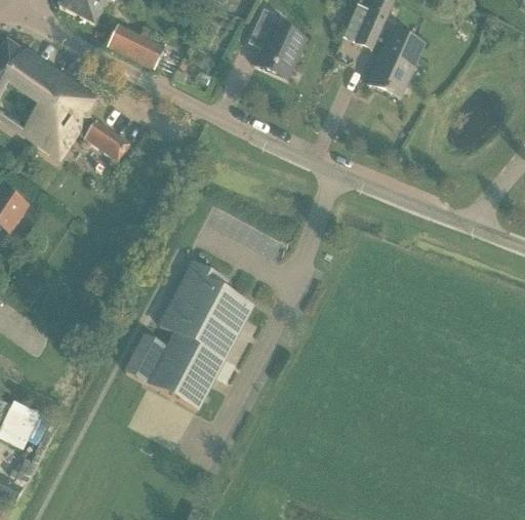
[(61,0),(58,4),(94,24),(107,0),(61,0)]
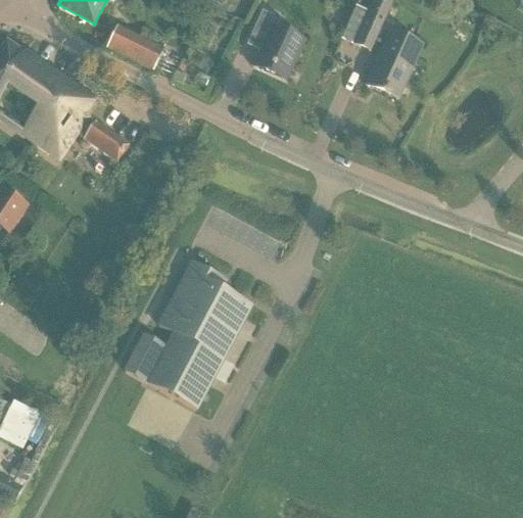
[(264,40),(253,64),(286,80),(304,39),(272,24),(276,14),(263,8),(250,34),(264,40)]
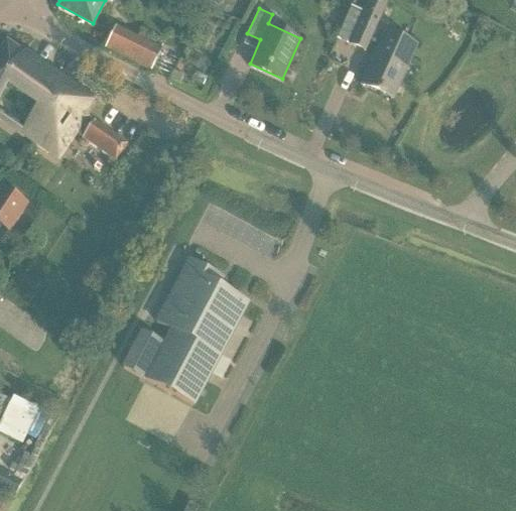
[(363,9),(349,41),(366,48),(380,16),(363,9)]
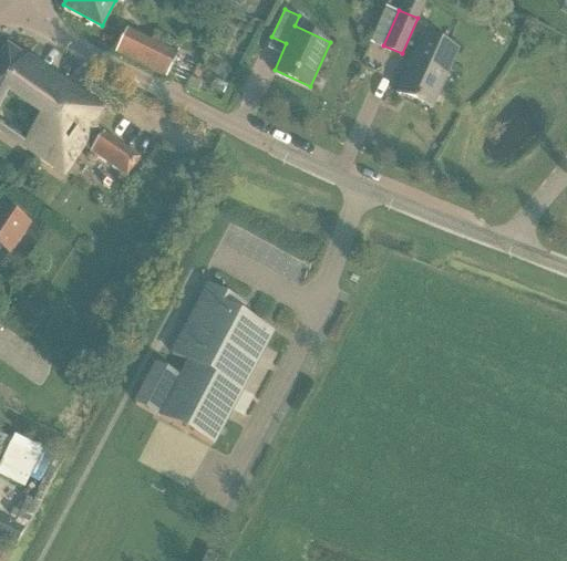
[(117,49),(165,73),(176,52),(161,44),(166,34),(154,29),(150,39),(129,28),(117,49)]
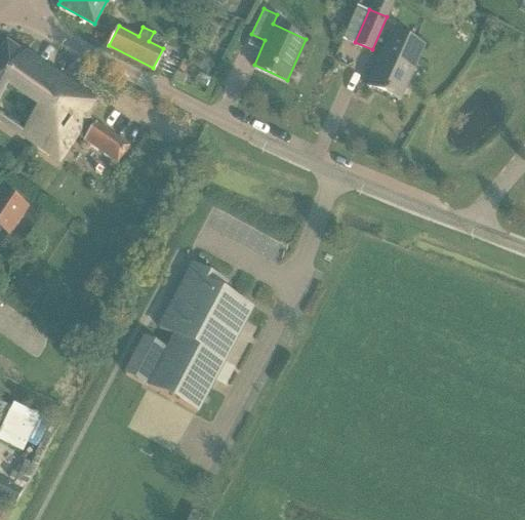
[(393,30),(368,85),(398,98),(422,43),(393,30)]
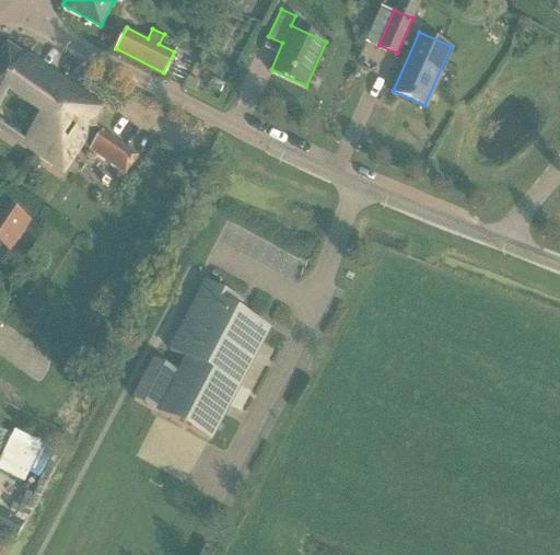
[(103,128),(101,130),(94,125),(95,123),(91,120),(103,104),(28,53),(27,56),(8,43),(0,54),(0,126),(53,162),(71,136),(81,142),(83,140),(91,145),(89,147),(90,148),(91,147),(126,172),(138,153),(103,129),(104,128),(103,128)]
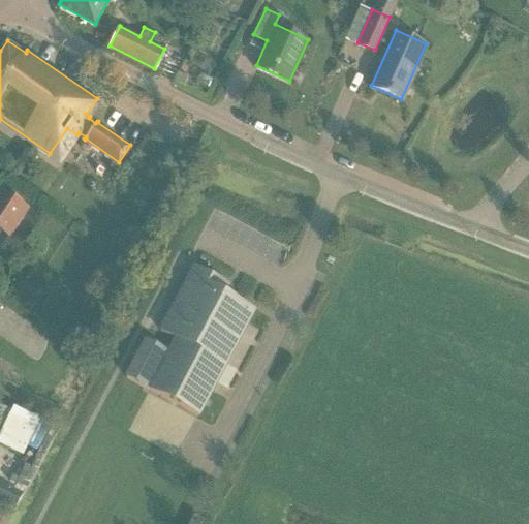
[(0,182),(0,228),(8,235),(31,199),(2,180),(0,182)]
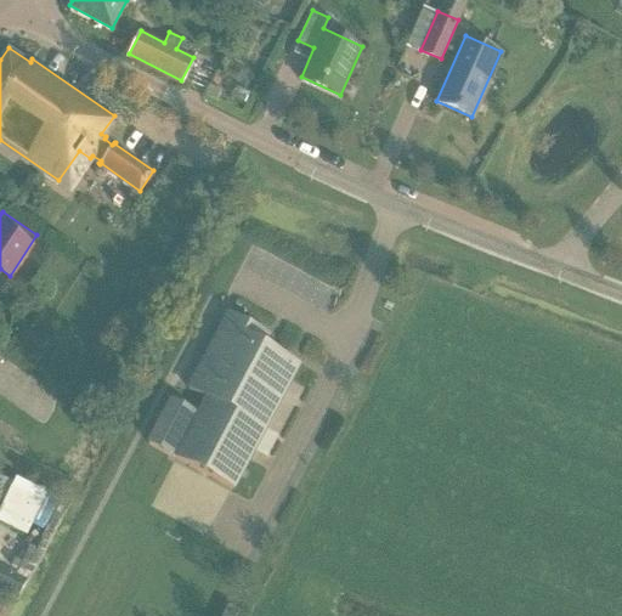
[(284,288),(328,306),(337,287),(293,269),(284,288)]
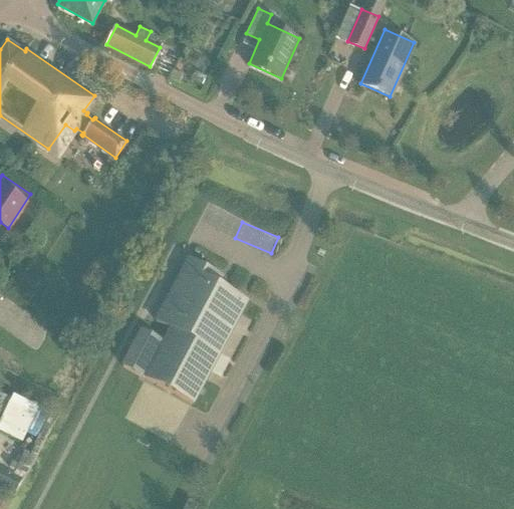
[(157,319),(171,327),(146,376),(193,402),(206,376),(246,300),(215,283),(220,275),(189,258),(157,319)]
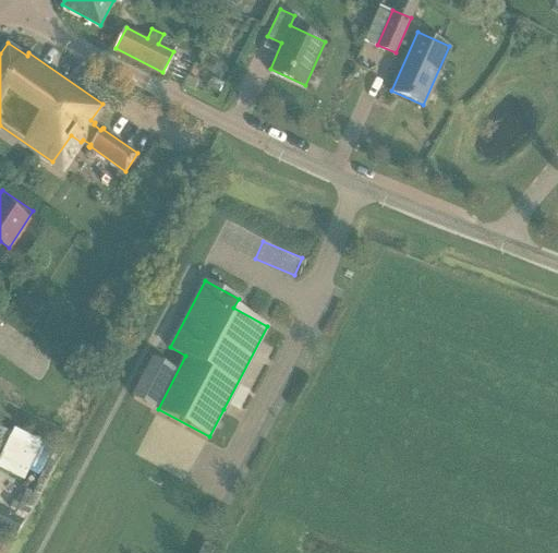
[(134,395),(155,406),(176,367),(155,356),(145,375),(134,395)]
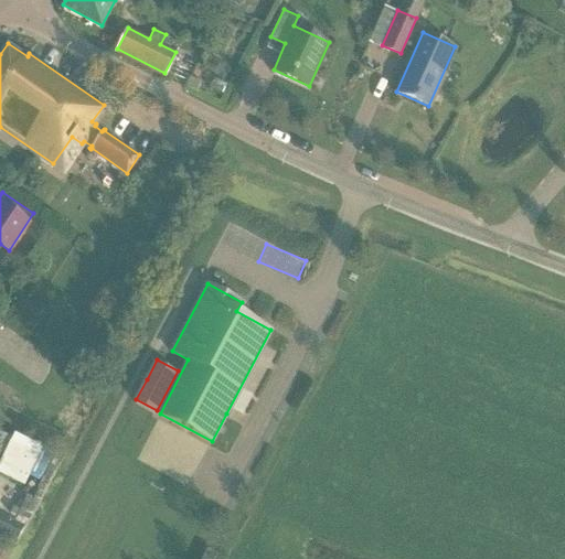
[(0,461),(13,431),(0,426),(0,461)]
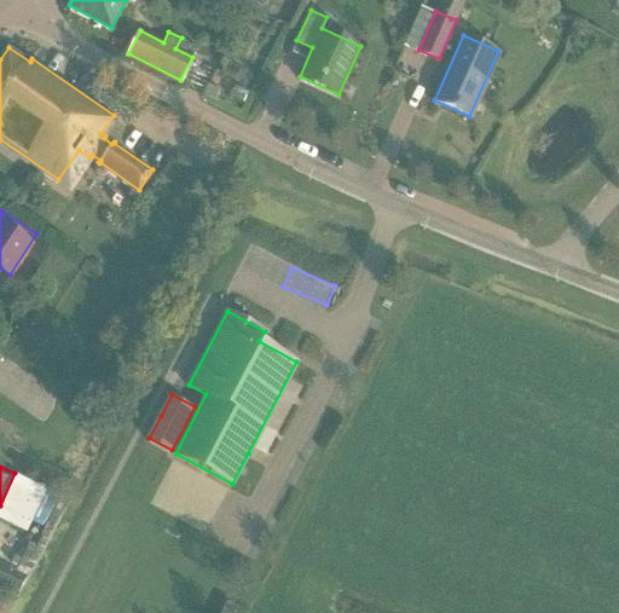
[(5,561),(0,568),(0,582),(16,591),(25,574),(5,561)]
